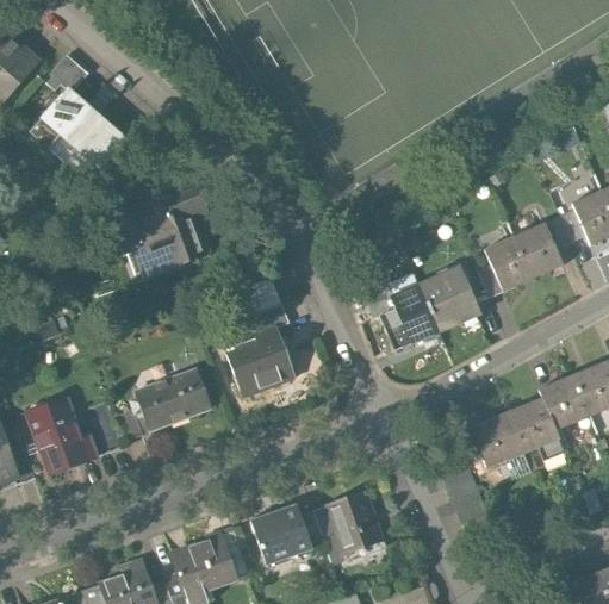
[(0,20),(0,104),(42,58),(0,20)]
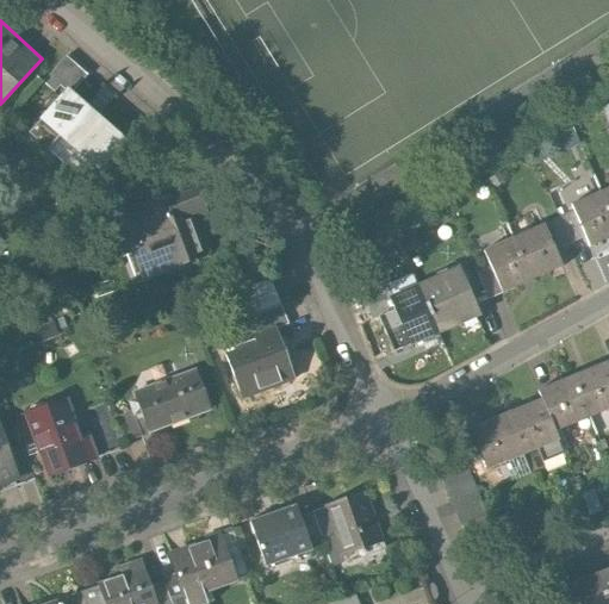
[(608,45),(592,55),(598,64),(608,57),(608,45)]
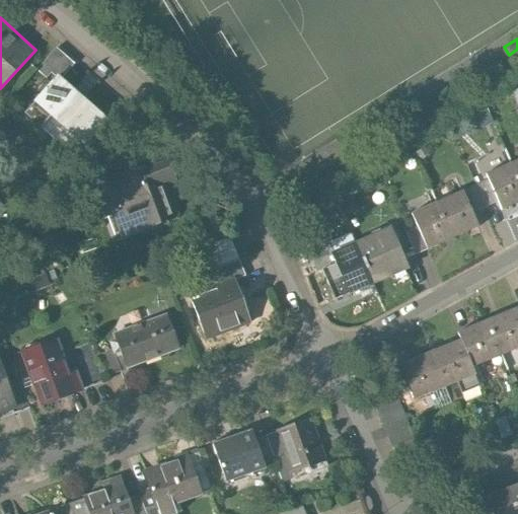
[(57,45),(38,67),(48,76),(52,71),(57,75),(61,78),(76,61),(57,45)]
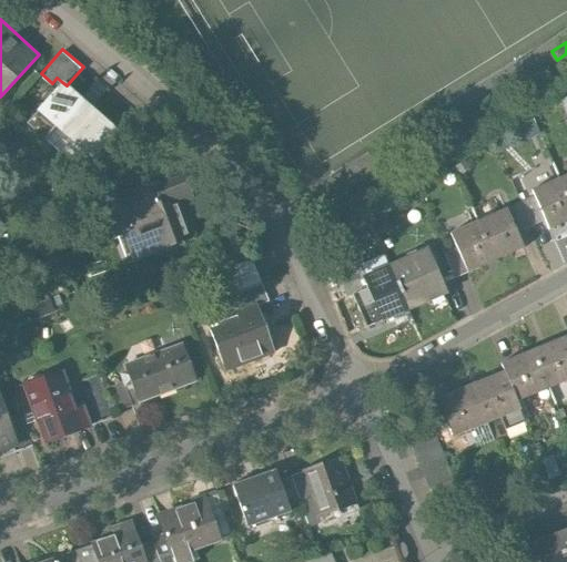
[(120,133),(92,108),(67,85),(62,82),(28,121),(46,136),(58,122),(70,132),(84,145),(73,159),(87,171),(120,133)]
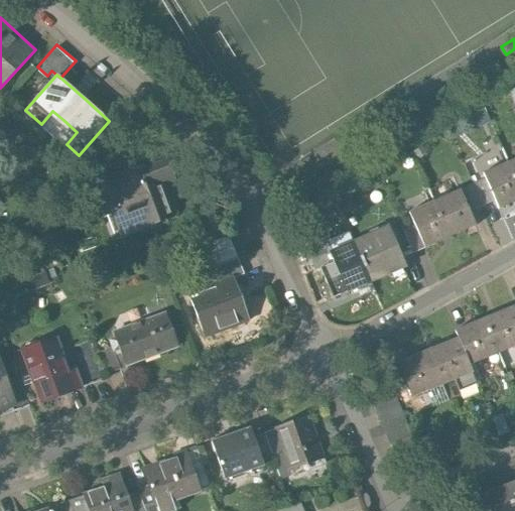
[(170,155),(95,181),(105,210),(113,235),(157,220),(176,214),(165,181),(177,177),(170,155)]
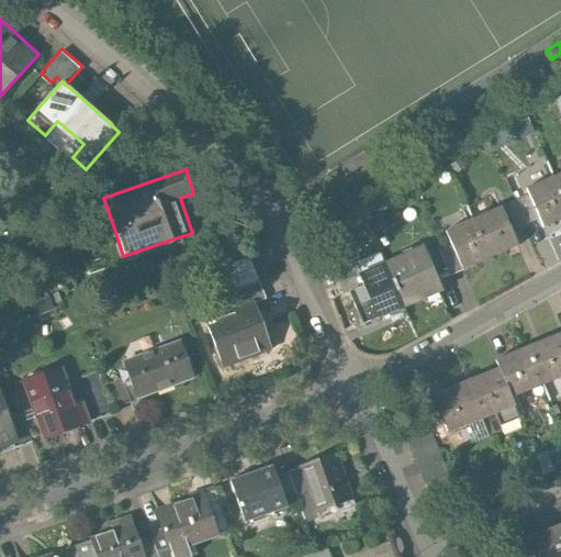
[(542,223),(560,214),(560,188),(554,174),(527,186),(530,192),(540,215),(542,223)]
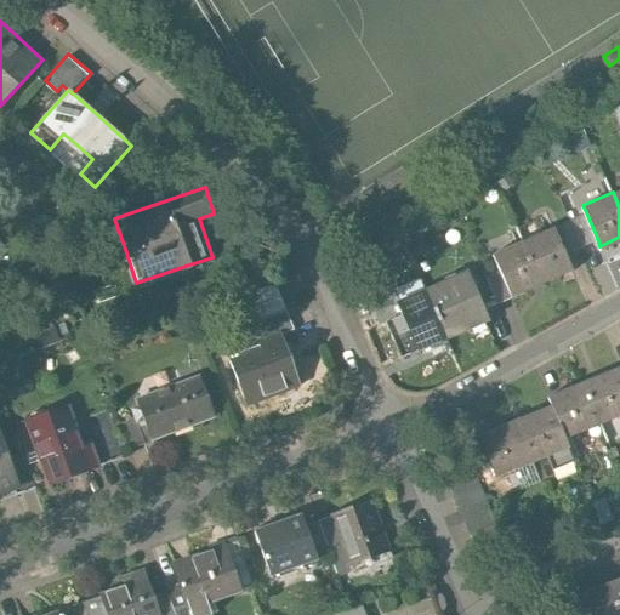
[(586,212),(555,226),(564,251),(597,238),(586,212)]
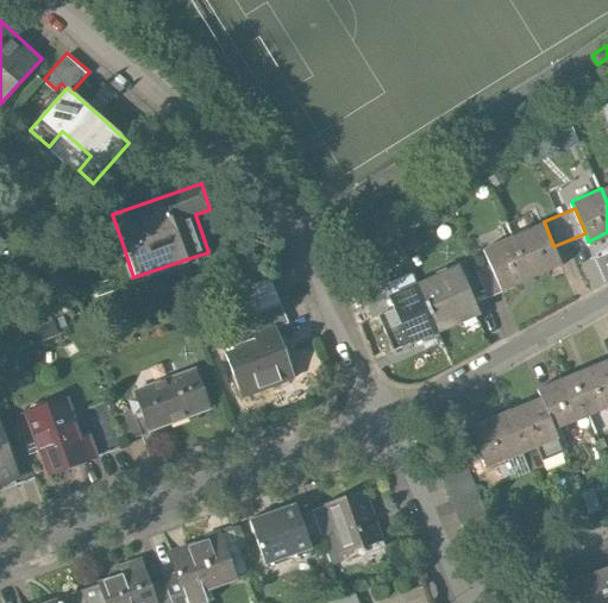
[(544,221),(514,234),(531,274),(561,262),(553,246),(544,221)]
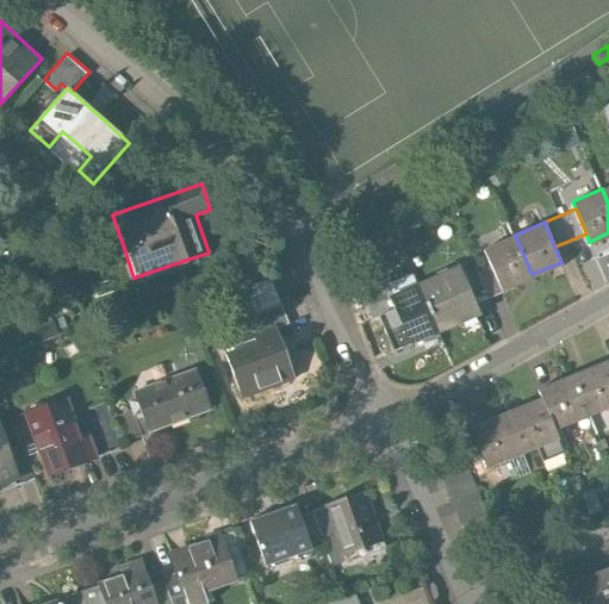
[(502,287),(532,274),(515,235),(485,247),(492,265),(502,287)]
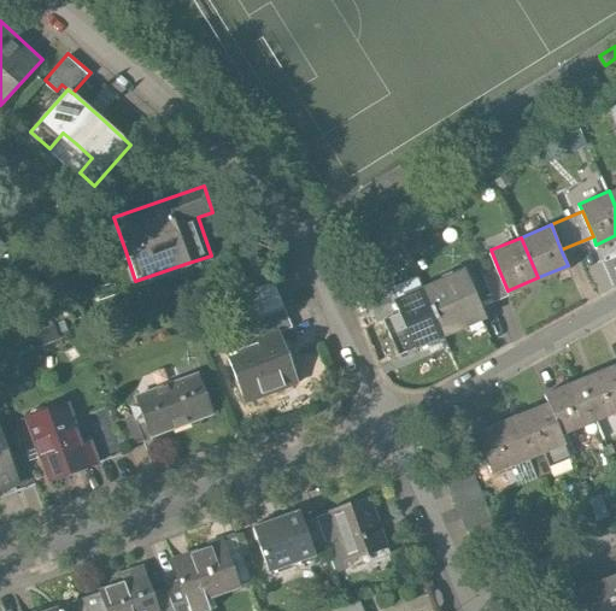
[(485,274),(496,299),(509,293),(508,291),(498,268),(485,274)]
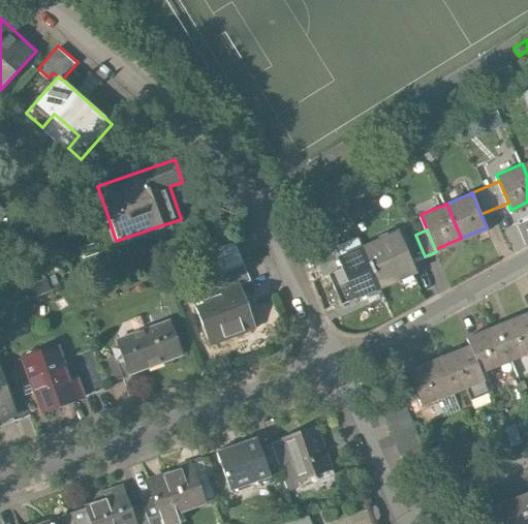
[(322,274),(345,265),(342,257),(330,230),(308,241),(322,274)]
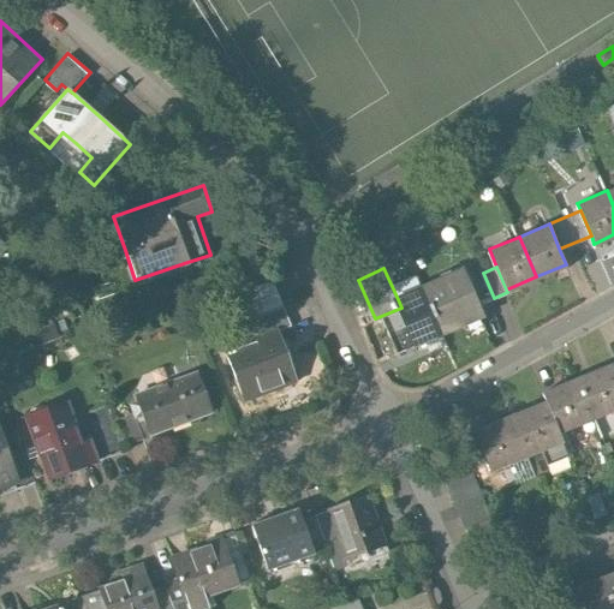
[(466,269),(431,284),(452,332),(487,317),(466,269)]
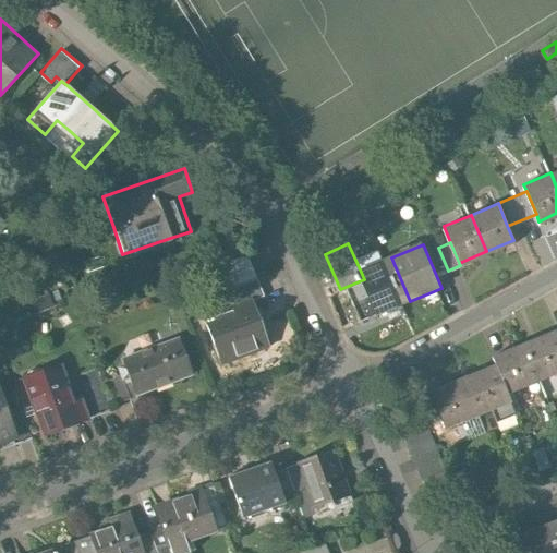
[(228,288),(233,302),(264,290),(250,253),(228,262),(237,285),(228,288)]
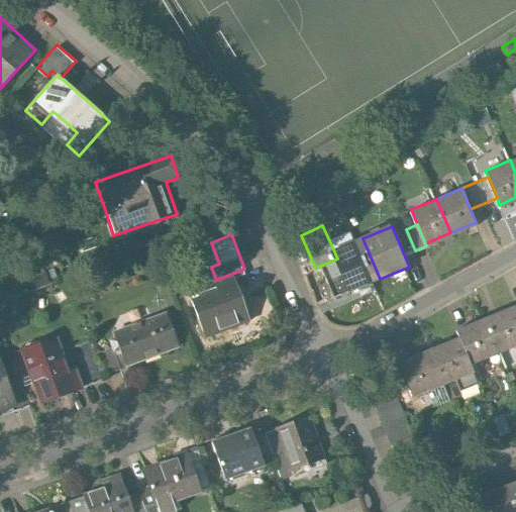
[(351,291),(380,279),(363,238),(334,251),(337,259),(351,291)]
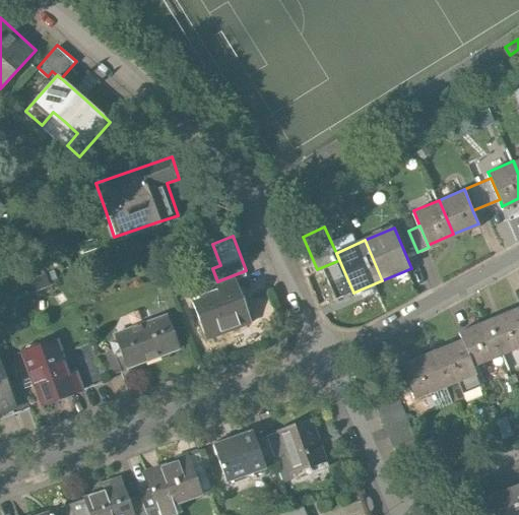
[(196,302),(208,336),(250,321),(235,278),(219,284),(222,293),(196,302)]
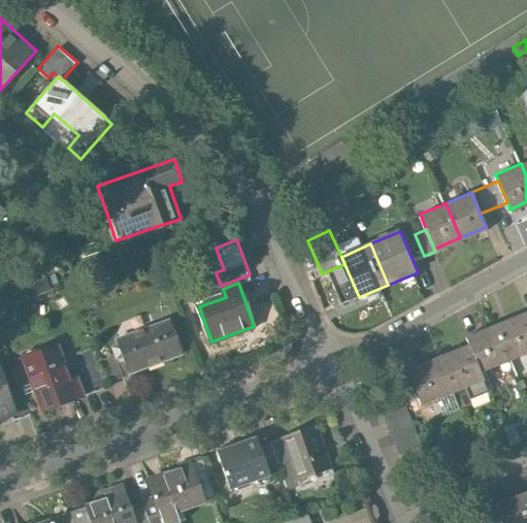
[(526,308),(497,322),(512,356),(526,349),(526,308)]
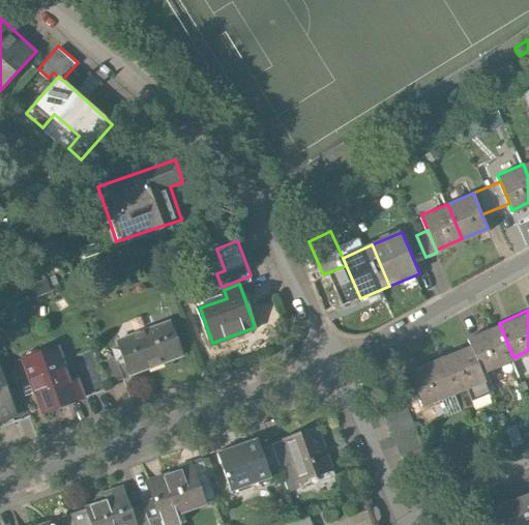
[(468,336),(472,344),(482,370),(513,357),(499,323),(468,336)]
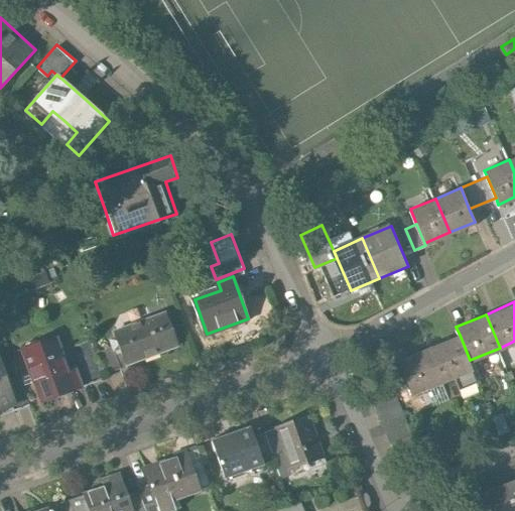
[(116,336),(127,365),(179,346),(168,316),(116,336)]
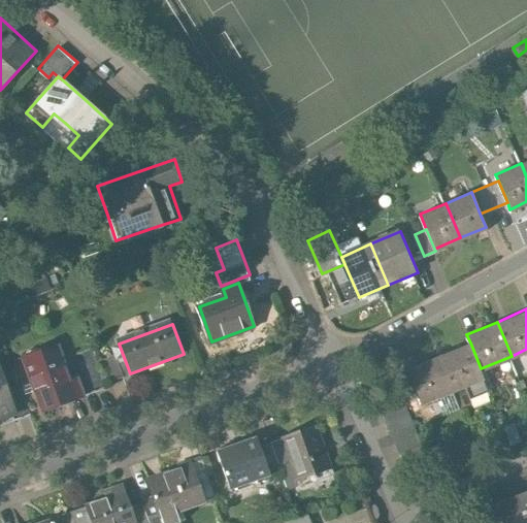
[(25,355),(43,410),(86,395),(77,373),(70,377),(59,342),(25,355)]
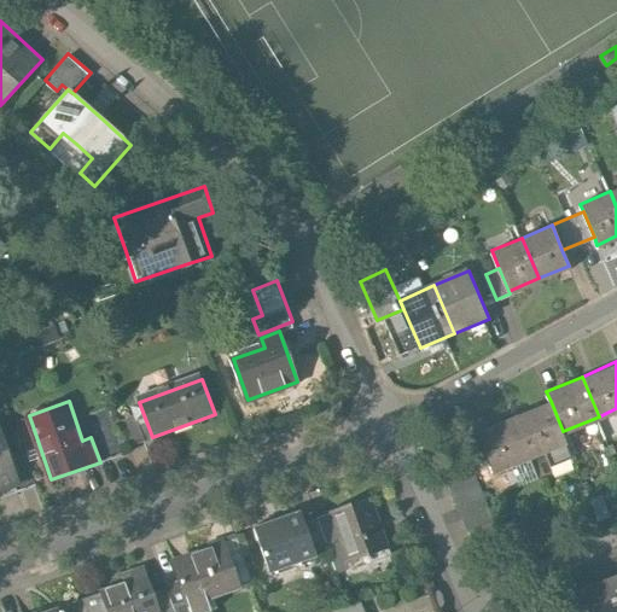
[(551,401),(514,417),(531,455),(566,441),(563,431),(551,401)]
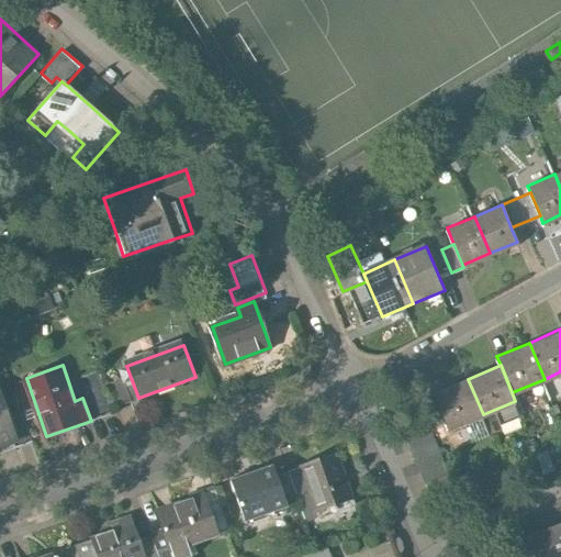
[(450,427),(483,414),(468,379),(436,392),(446,416),(450,427)]
